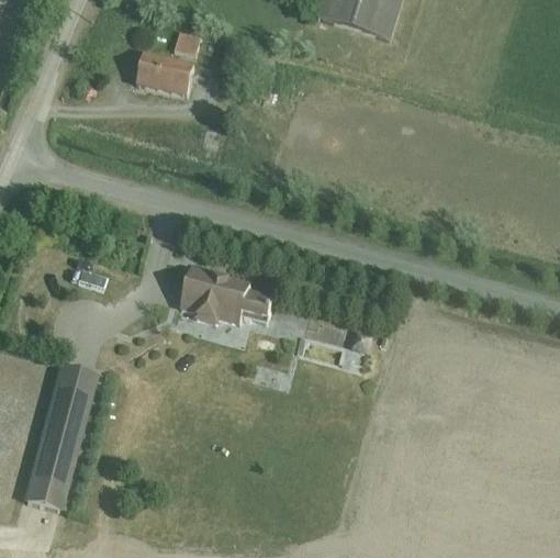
[(320,0),(315,17),(389,38),(401,0),(320,0)]
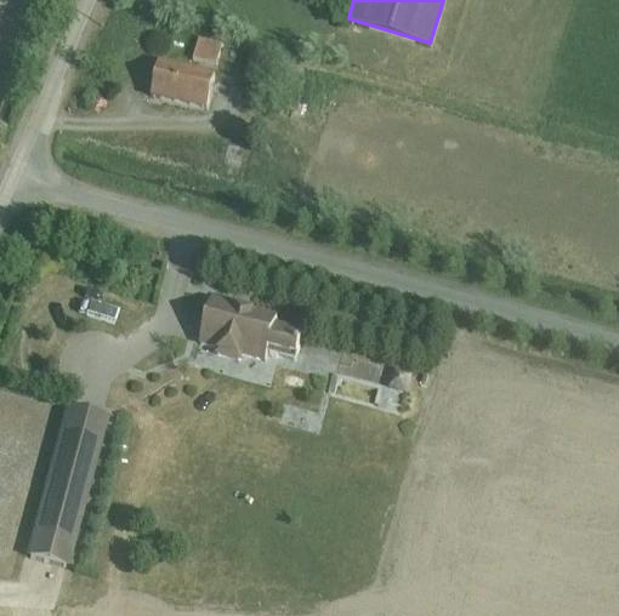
[(197,35),(192,56),(215,61),(220,40),(197,35)]
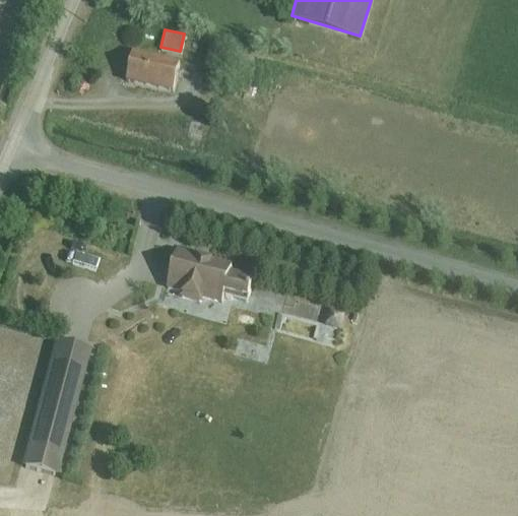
[(131,51),(125,78),(172,88),(178,62),(131,51)]
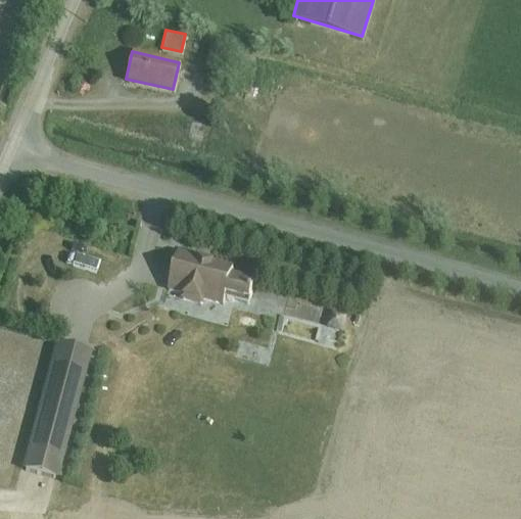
[(176,250),(167,286),(180,289),(179,296),(201,302),(202,297),(221,302),(223,294),(247,300),(253,278),(230,271),(232,266),(176,250)]
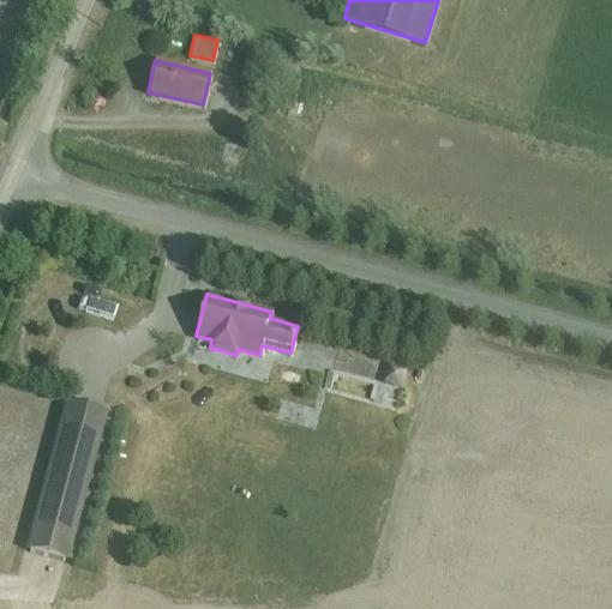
[(389,355),(382,380),(400,386),(406,368),(402,368),(405,359),(389,355)]
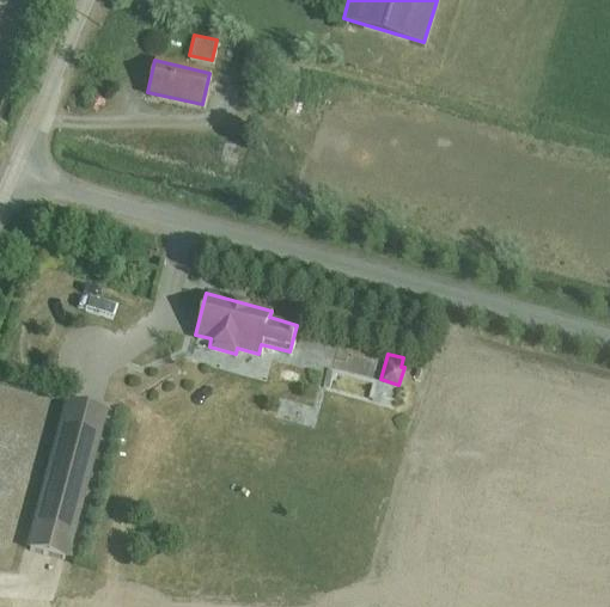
[(67,399),(28,546),(62,556),(102,408),(67,399)]
